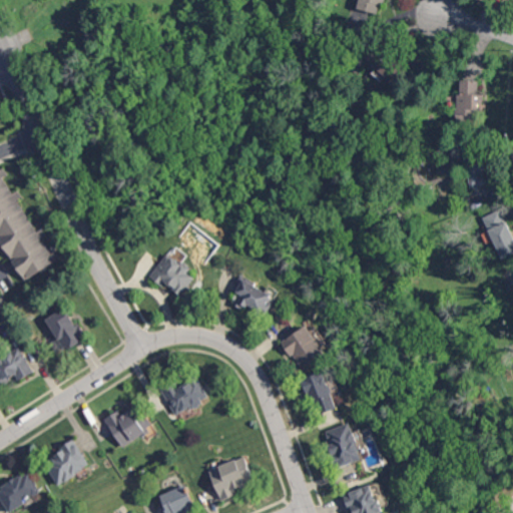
[(382,0),(356,0),(355,6),(378,14),(382,0)]
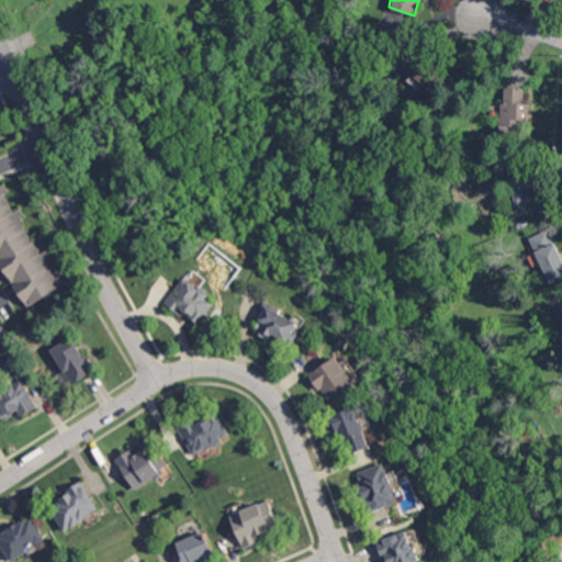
[(502,88),(501,126),(524,126),(524,114),(531,114),(532,89),(502,88)]
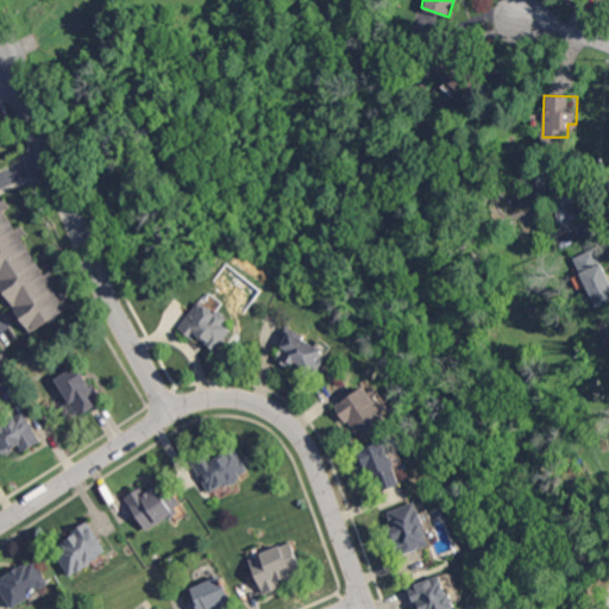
[(557,220),(578,218),(575,192),(569,193),(566,173),(552,175),(557,220)]
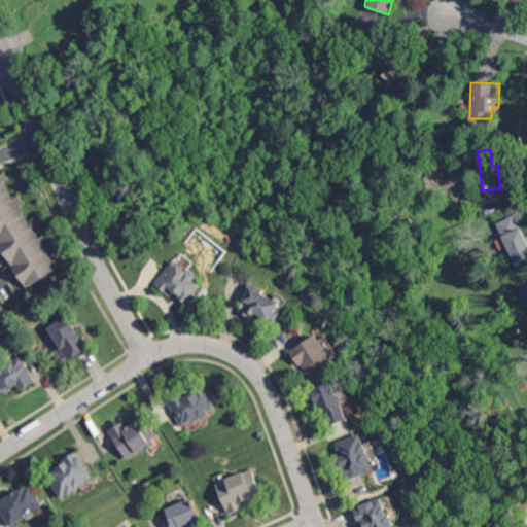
[(0,170),(0,255),(22,290),(63,264),(58,256),(50,260),(41,245),(46,242),(42,236),(35,241),(13,207),(21,203),(16,197),(11,200),(1,184),(8,179),(2,169),(0,170)]
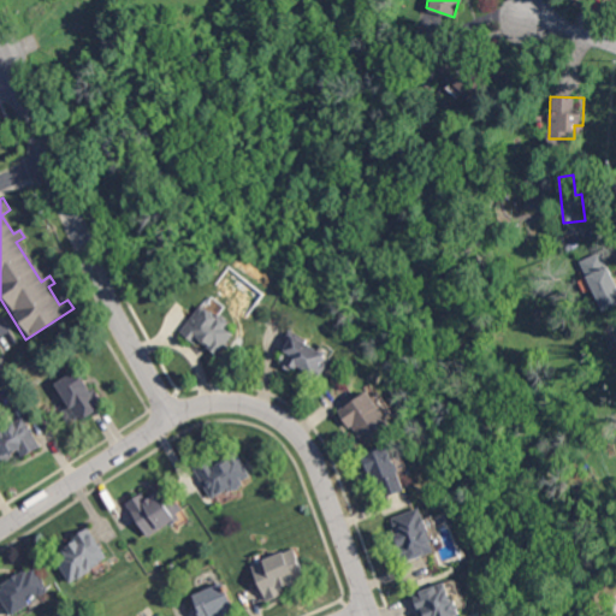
[(602,311),(615,303),(615,283),(602,252),(580,261),(602,311)]
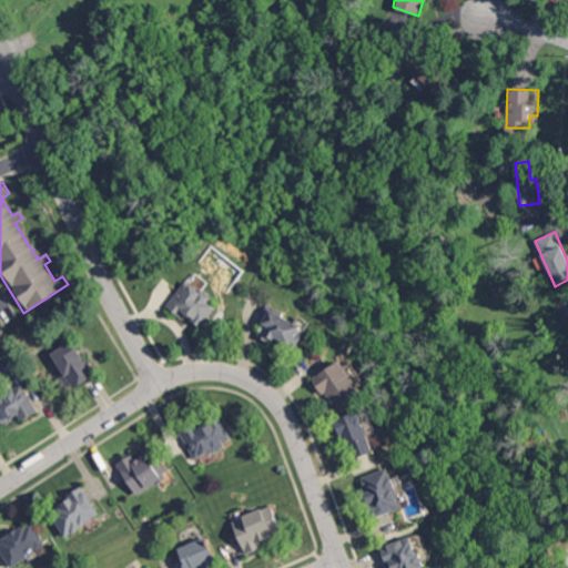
[(202,327),(220,304),(202,291),(209,282),(194,271),(168,306),(183,318),(186,315),(202,327)]
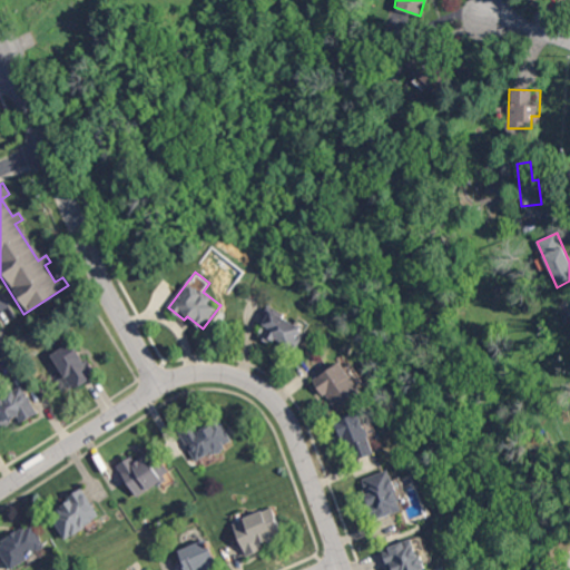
[(262,336),(293,350),(305,323),(267,307),(261,323),(267,325),(262,336)]
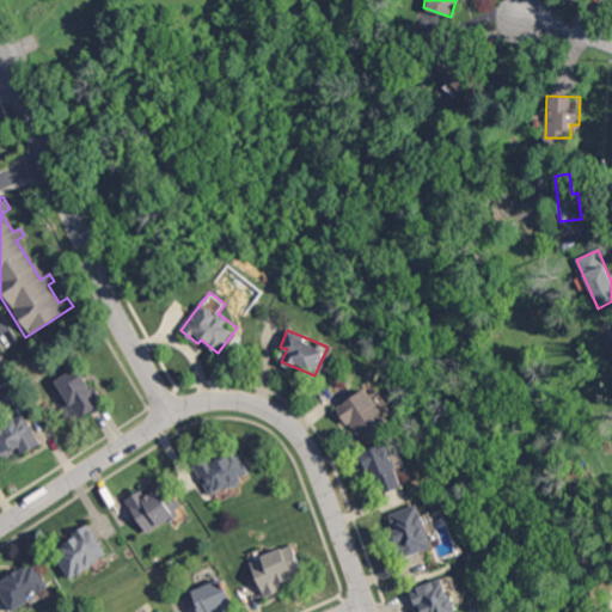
[(55,380),(79,418),(103,403),(79,365),(55,380)]
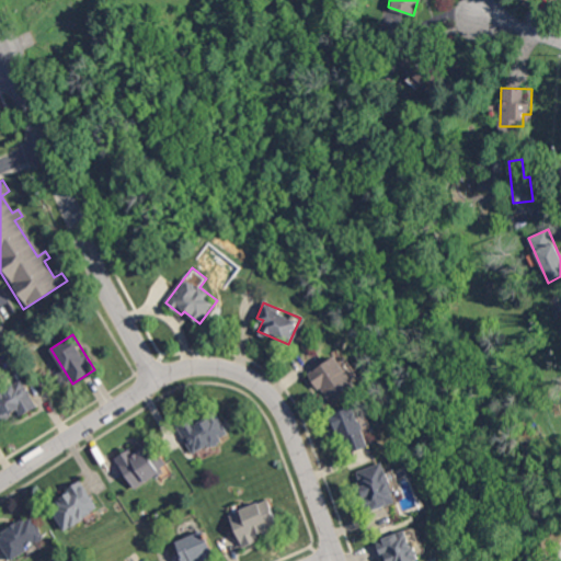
[(330,403),(357,386),(338,355),(310,373),(330,403)]
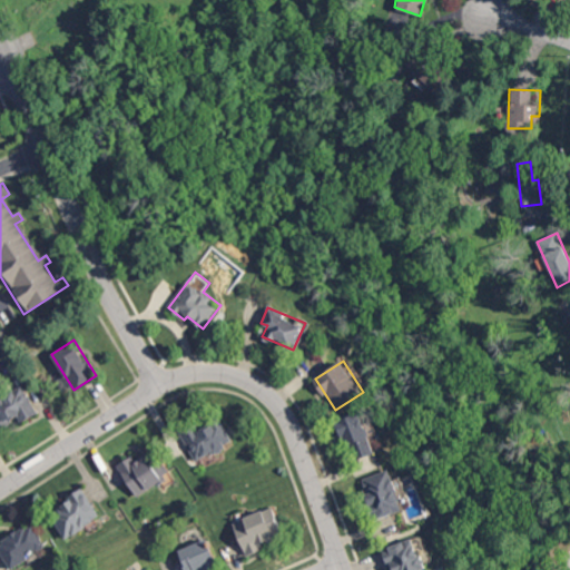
[(0,397),(0,426),(19,418),(21,422),(38,413),(23,385),(0,397)]
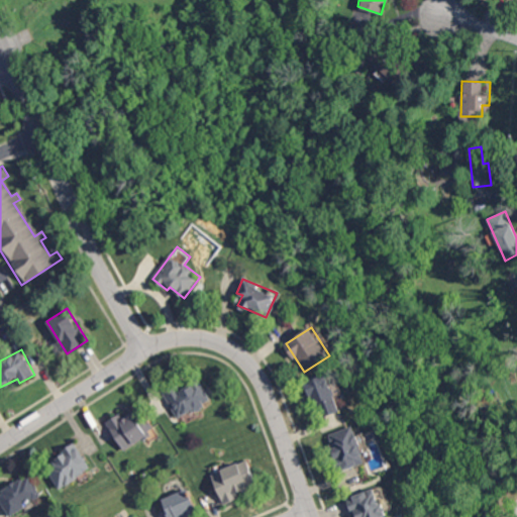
[(341,410),(328,374),(308,381),(321,417),(341,410)]
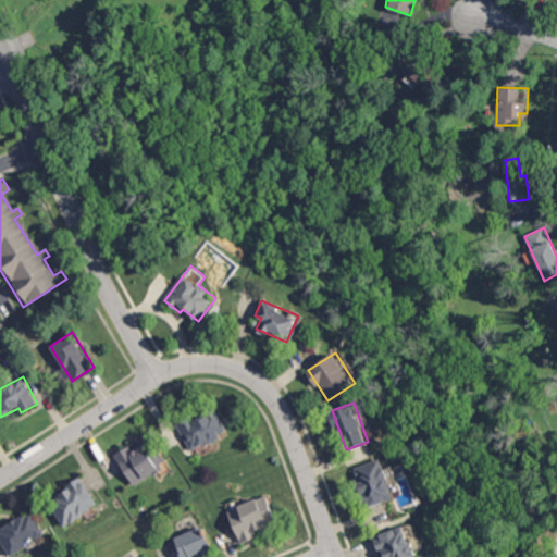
[(227,435),(218,408),(180,423),(189,449),(227,435)]
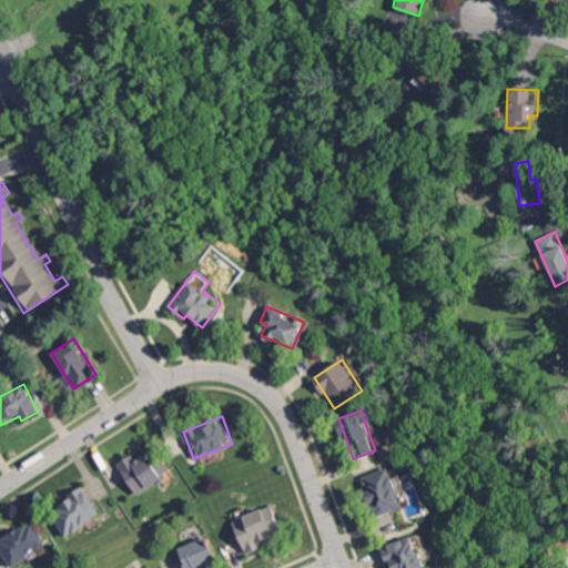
[(163,478),(148,450),(135,457),(133,453),(117,462),(135,494),(163,478)]
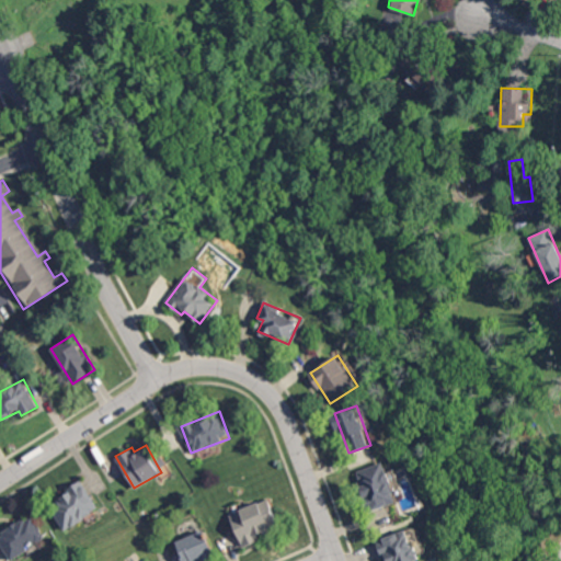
[(355,471),(369,512),(400,501),(386,461),(355,471)]
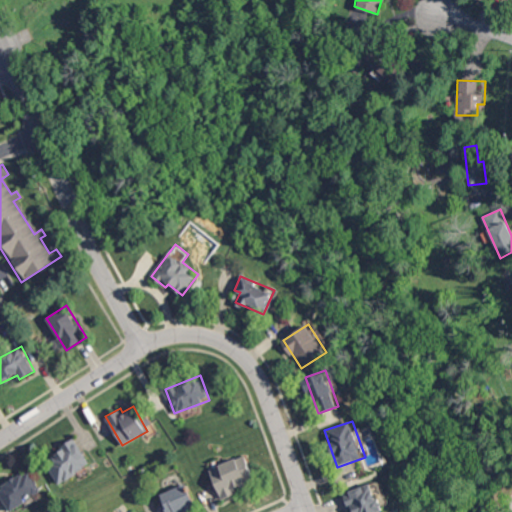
[(44,457),(57,483),(90,466),(76,440),(44,457)]
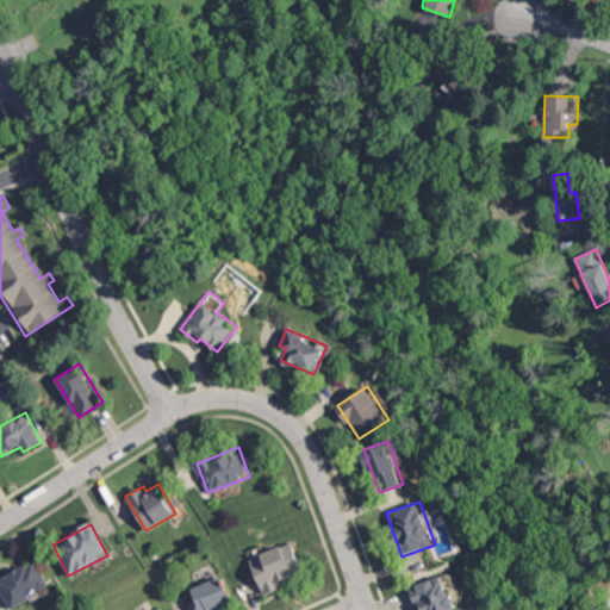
[(262,595),(281,589),(279,580),(303,572),(293,542),(249,558),(262,595)]
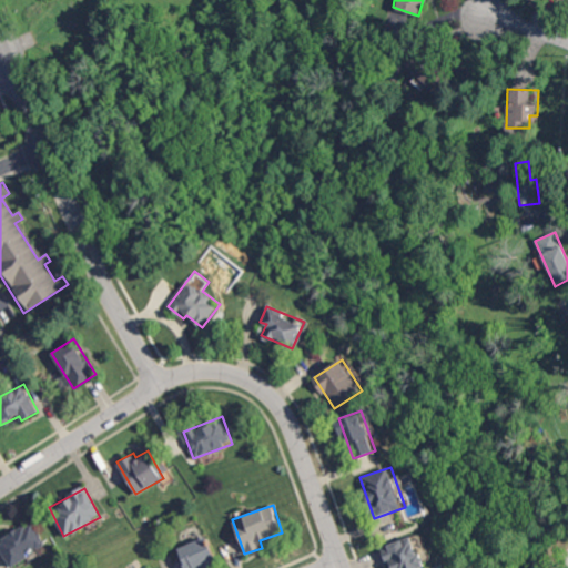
[(46,545),(31,520),(0,539),(0,548),(11,566),(46,545)]
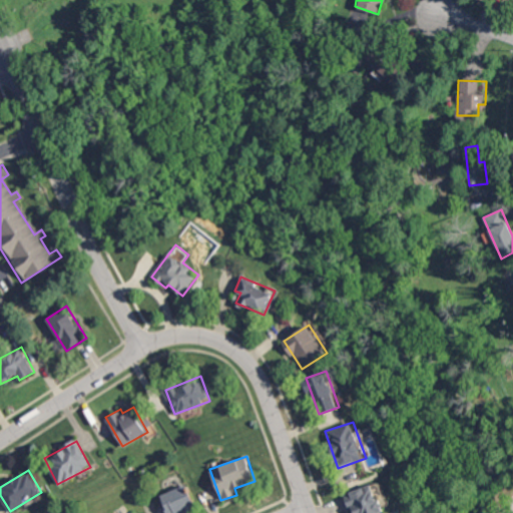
[(157,509),(159,512),(189,512),(197,509),(187,484),(160,495),(165,505),(157,509)]
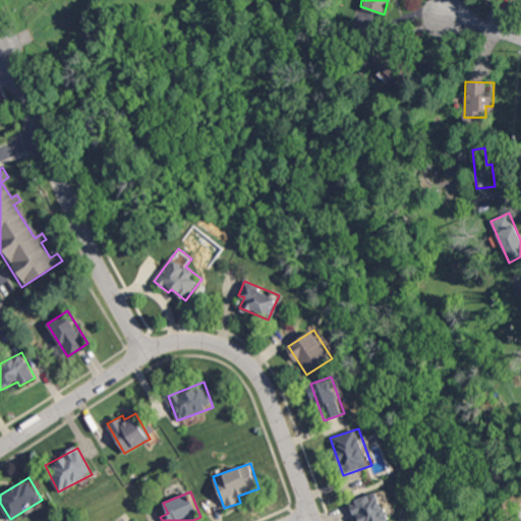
[(389,520),(382,491),(354,500),(359,520),(389,520)]
